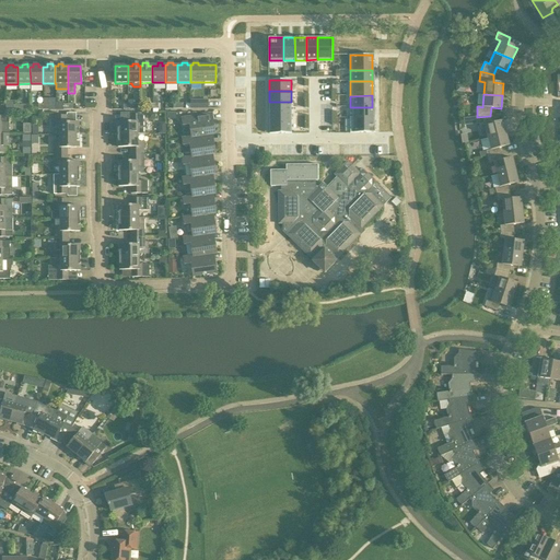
[(269,102),(269,112),(291,112),(291,102),(269,102)]
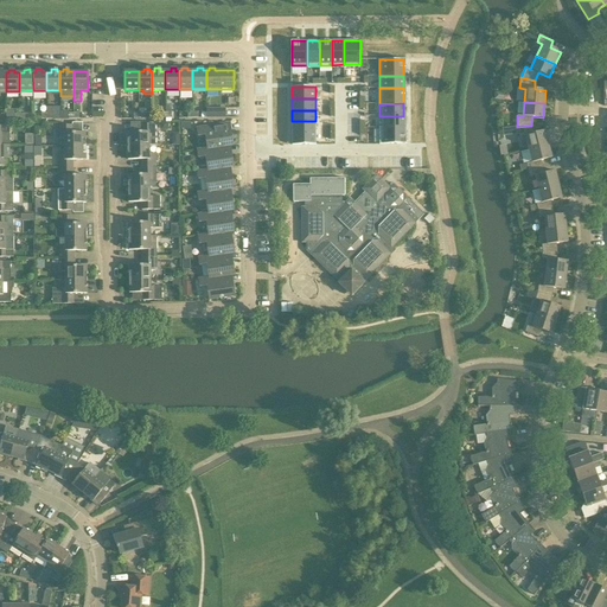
[(379,116),(379,128),(403,128),(403,116),(379,116)]
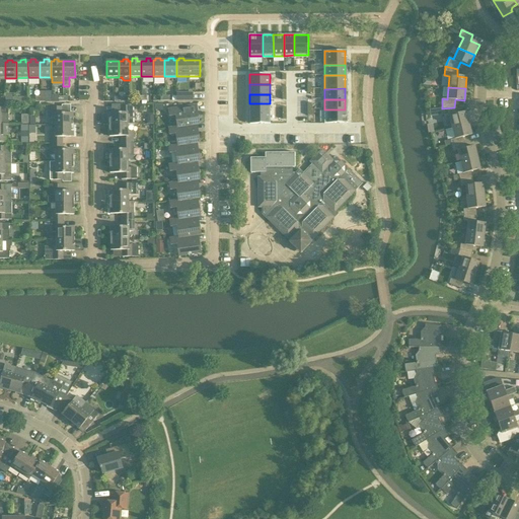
[(249,103),(249,114),(270,114),(270,103),(249,103)]
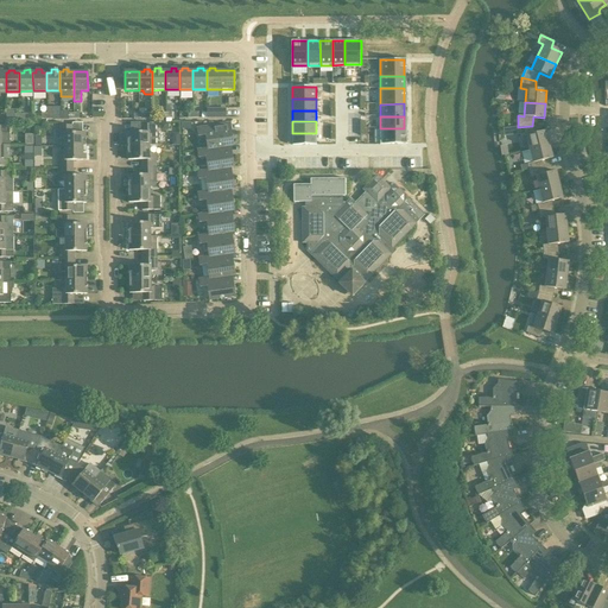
[(198,137),(209,135),(210,147),(210,149),(227,146),(233,145),(232,134),(228,134),(227,124),(197,128),(198,137)]
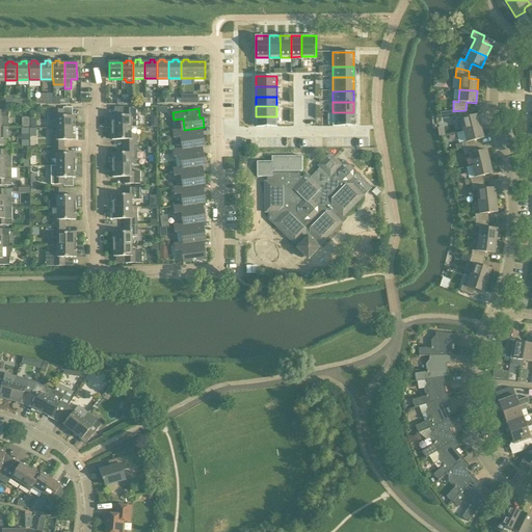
[(63,109),(50,109),(50,122),(56,122),(56,128),(75,128),(75,116),(63,116),(63,109)]
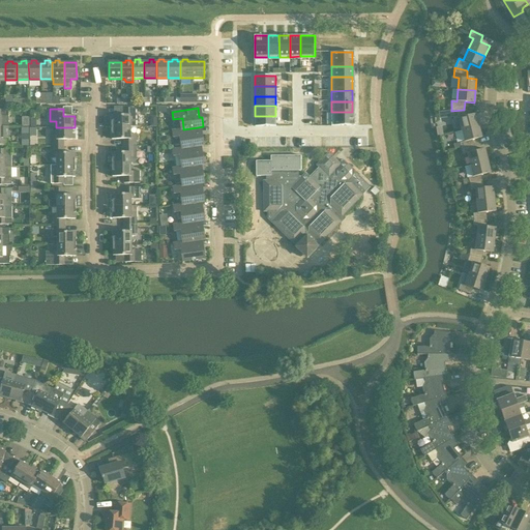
[(122,109),(122,115),(111,115),(111,127),(130,127),(130,126),(136,126),(136,120),(136,109),(122,109)]
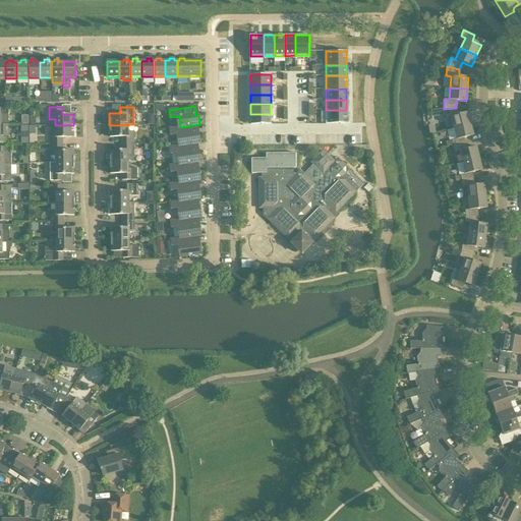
[(453,128),(470,124),(467,112),(458,115),(456,108),(444,109),(446,118),(451,117),(453,128)]
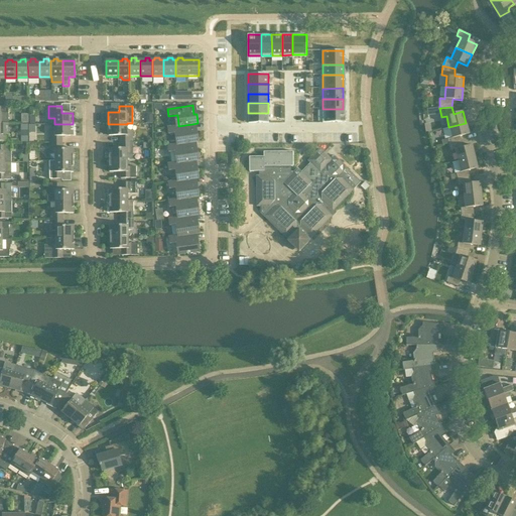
[(323,109),(323,123),(343,123),(343,109),(323,109)]
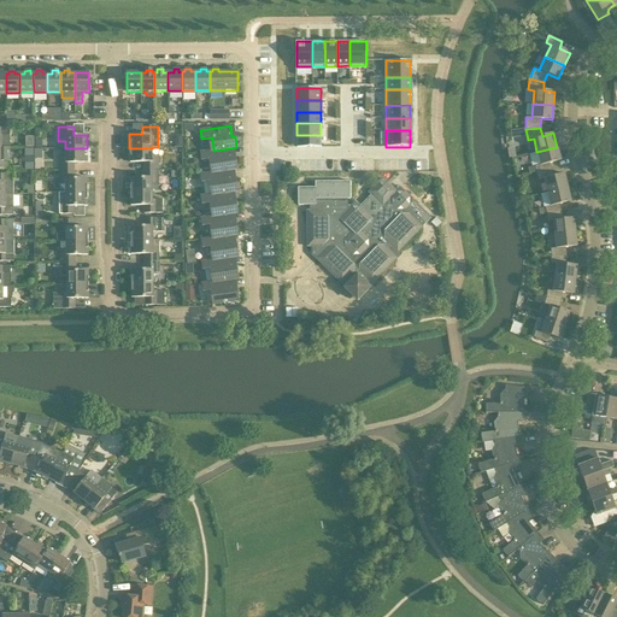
[(297,135),(297,147),(321,147),(321,135),(297,135)]
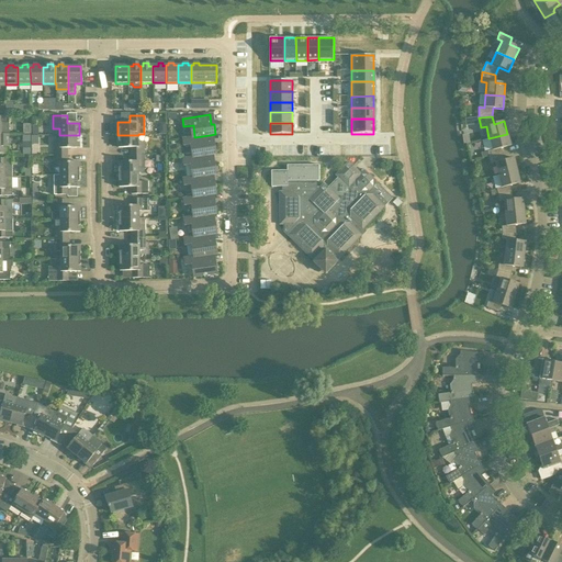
[(22,154),(31,154),(31,144),(38,144),(38,135),(22,134),(22,154)]
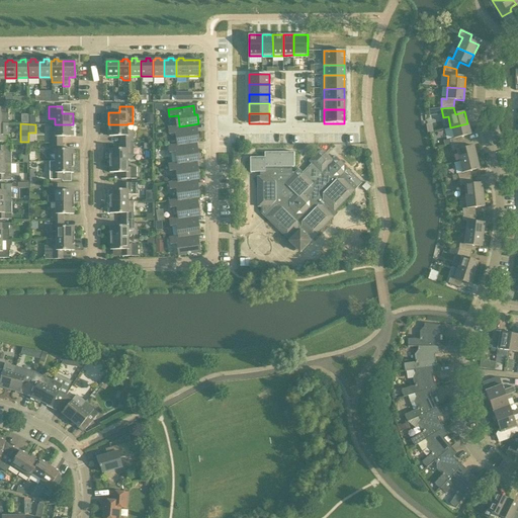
[(467,123),(450,127),(453,139),(449,140),(449,141),(445,142),(446,147),(462,143),(461,137),(470,135),(467,123)]
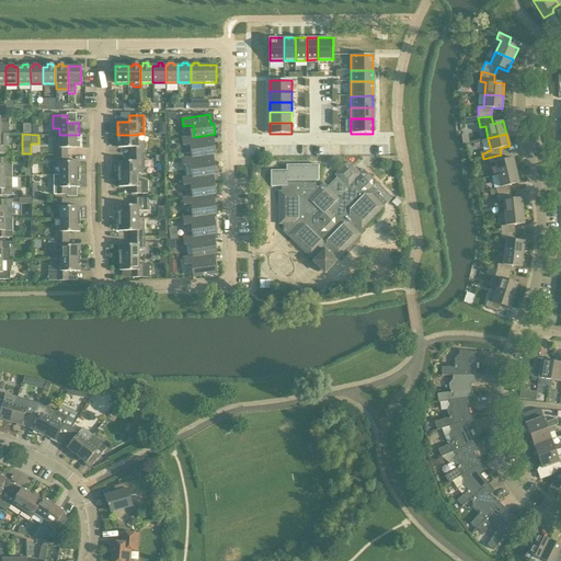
[(0,153),(9,153),(9,147),(9,135),(0,135),(0,153)]
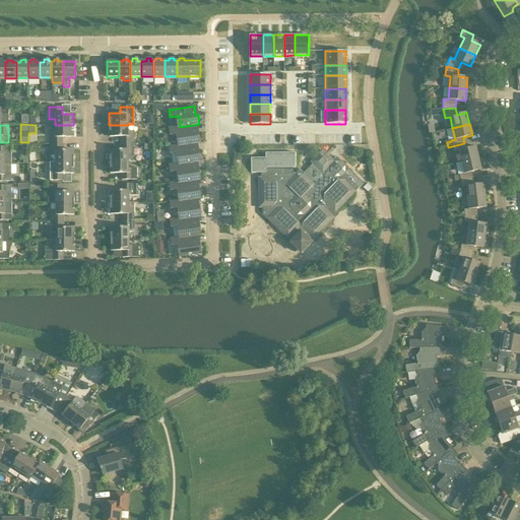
[(55,132),(49,132),(49,144),(62,143),(62,137),(73,137),(73,125),(55,125),(55,132)]
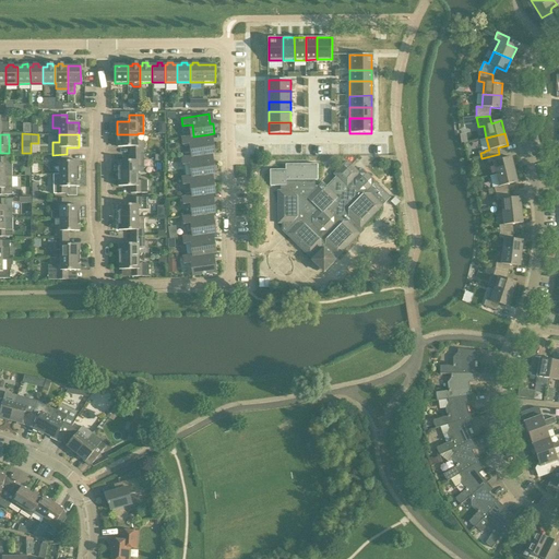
[(130,154),(143,154),(143,141),(138,141),(138,134),(117,134),(118,147),(130,147),(130,154)]
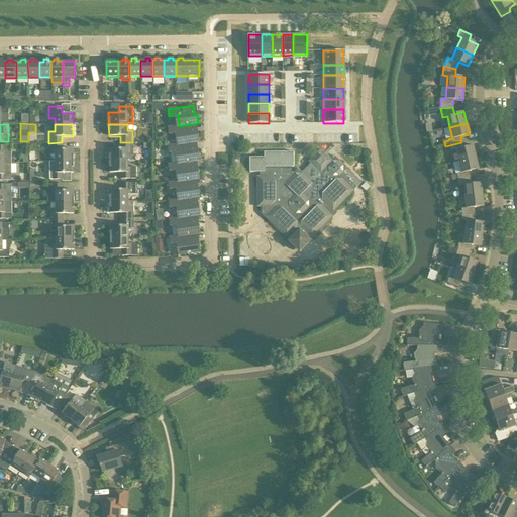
[(180,144),(193,142),(198,142),(197,132),(194,133),(193,124),(179,126),(179,125),(168,127),(169,134),(178,133),(179,144),(180,144)]
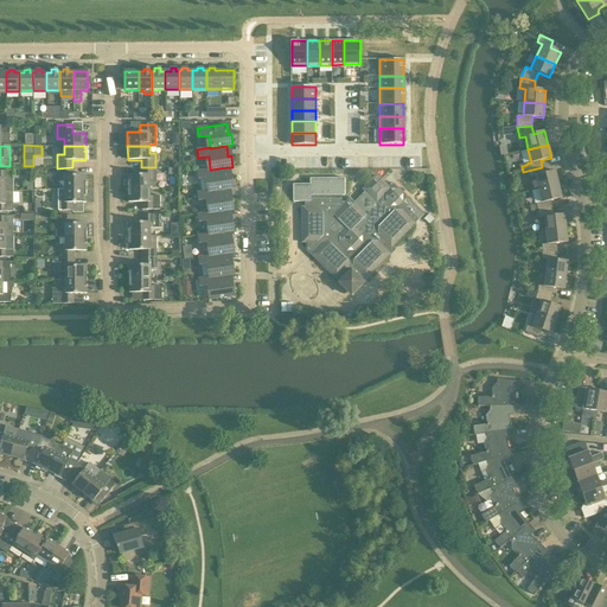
[(58,181),(64,181),(64,189),(85,189),(85,176),(72,176),(72,167),(57,168),(55,168),(55,171),(57,171),(58,181)]
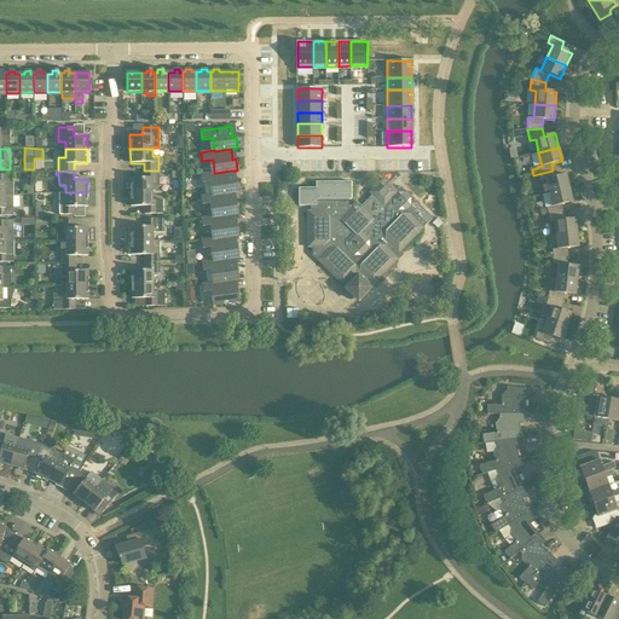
[(131,192),(152,192),(152,184),(158,184),(158,171),(144,171),(144,178),(131,178),(131,192)]
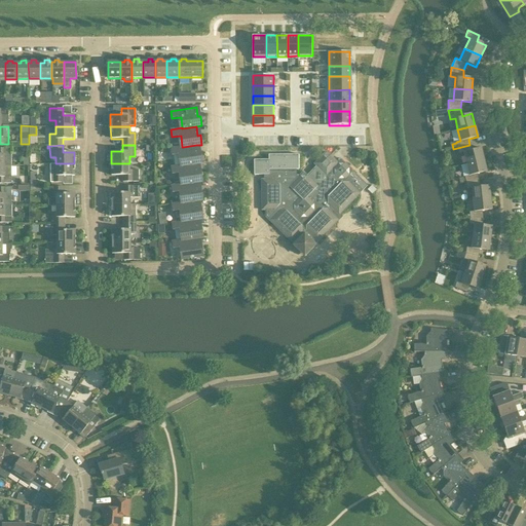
[(183,165),(196,163),(202,163),(200,153),(198,154),(196,145),(183,147),(182,147),(171,148),(172,155),(181,154),(183,165)]
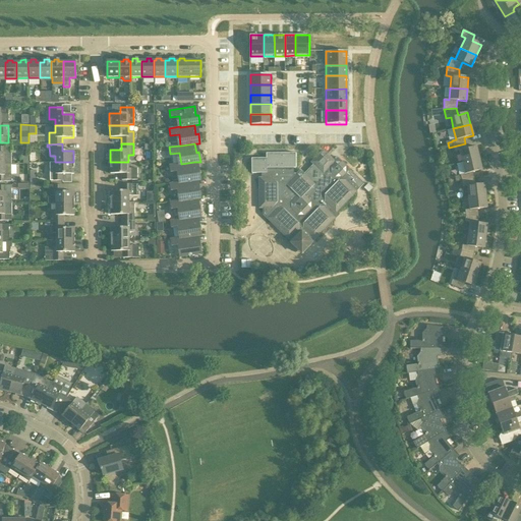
[(462,163),(479,159),(476,147),(467,149),(465,143),(449,148),(450,152),(454,151),(455,153),(459,152),(462,163)]
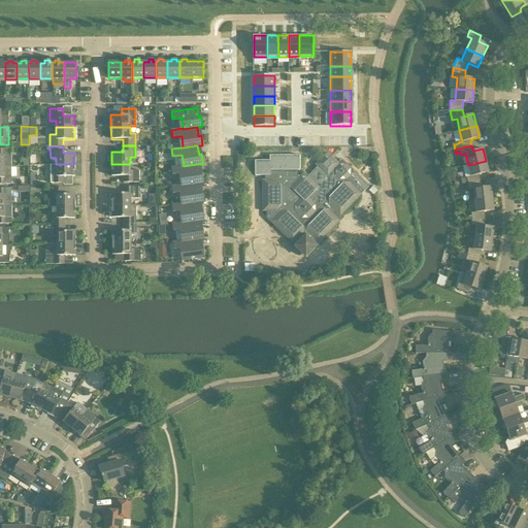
[(0,166),(11,166),(11,149),(0,149),(0,166)]
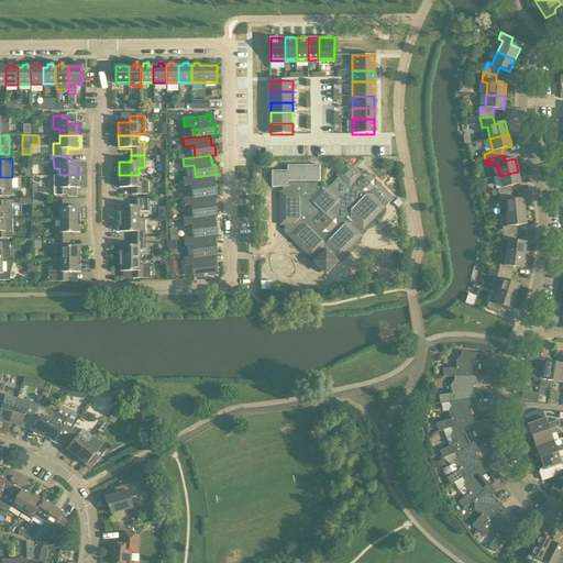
[(320,189),(317,187),(317,181),(320,181),(319,165),(287,166),(287,170),(272,172),(272,187),(283,187),(283,192),(279,192),(280,224),(284,224),(284,228),(290,234),(288,236),(315,262),(315,263),(326,274),(338,262),(337,262),(362,235),(360,233),(394,199),(365,172),(362,174),(349,162),(335,175),(334,174),(320,189)]
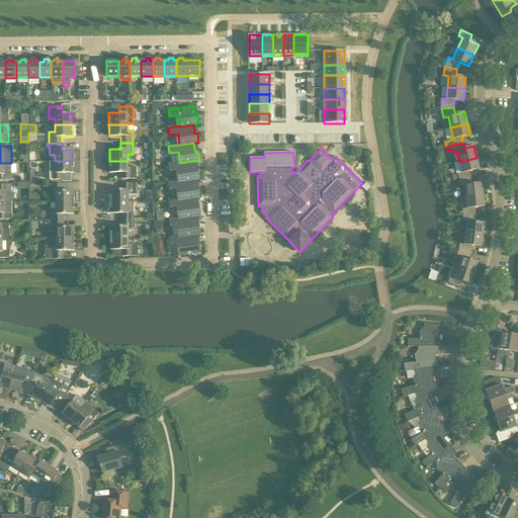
[(477,158),(459,162),(462,173),(457,174),(458,180),(471,178),(469,171),(479,169),(477,158)]
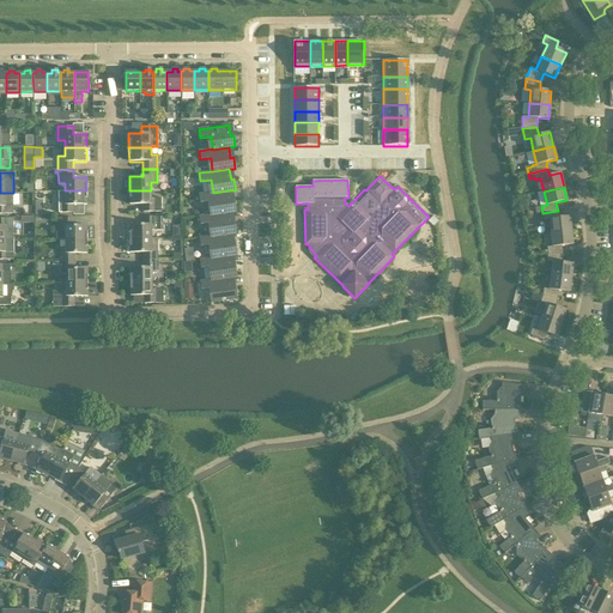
[(59,199),(59,213),(73,213),(73,205),(86,205),(86,190),(65,190),(65,199),(59,199)]
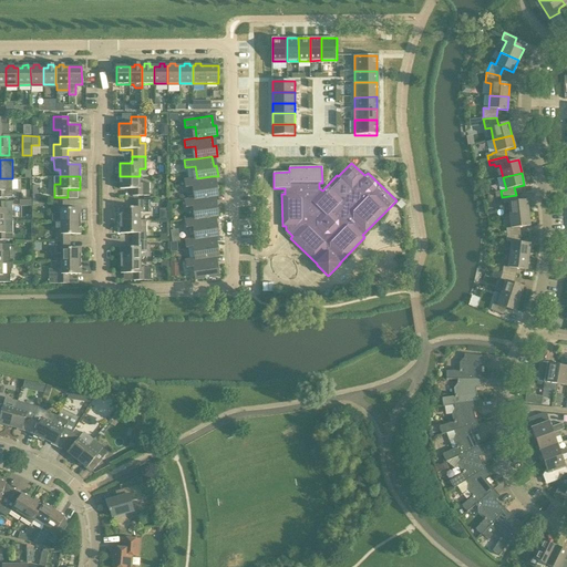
[(146,184),(140,184),(140,176),(120,176),(120,189),(132,189),(132,196),(146,196),(146,184)]
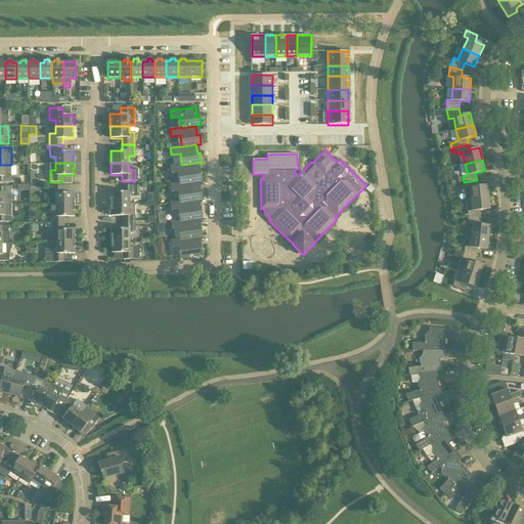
[(182,183),(197,181),(197,182),(202,181),(200,172),(198,172),(195,163),(182,165),(170,167),(172,174),(180,172),(182,183)]
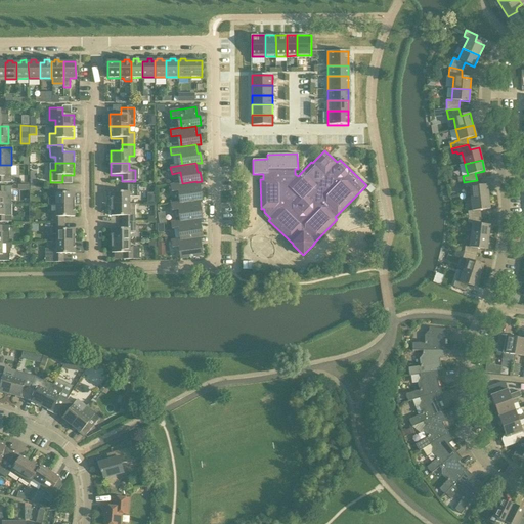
[(0,182),(11,182),(11,165),(0,165),(0,182)]
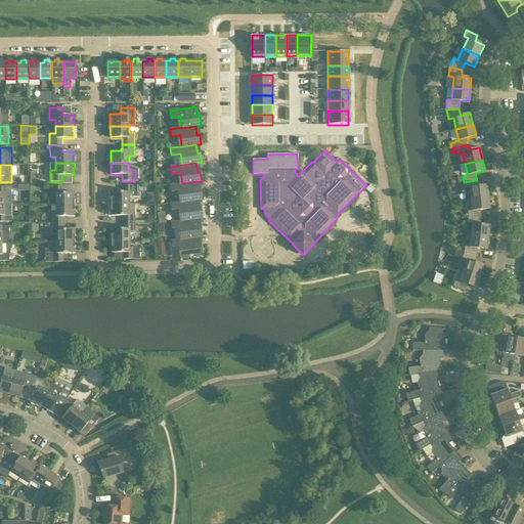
[(471,200),(488,198),(487,185),(477,186),(477,180),(464,182),(465,188),(470,187),(471,200)]
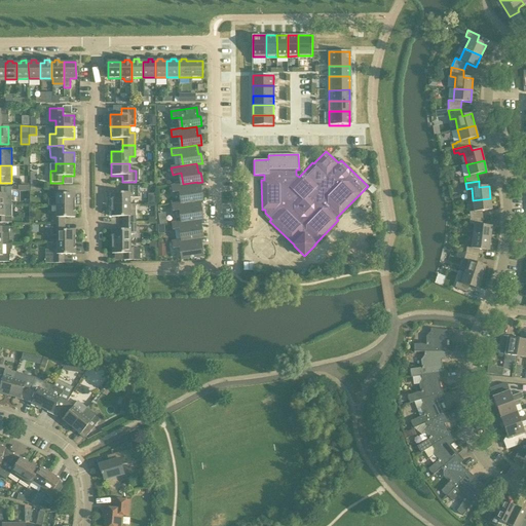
[(197,182),(183,184),(172,186),(173,193),(181,191),(183,202),(183,203),(197,200),(197,201),(202,200),(201,191),(198,191),(197,183),(197,182)]
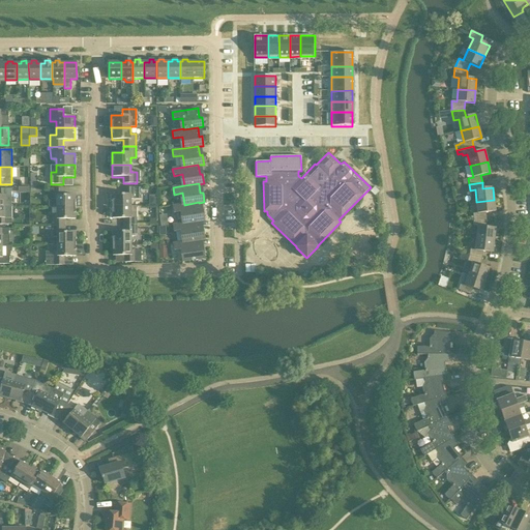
[(123,187),(123,195),(112,195),(112,206),(130,206),(130,199),(141,199),(141,187),(123,187)]
